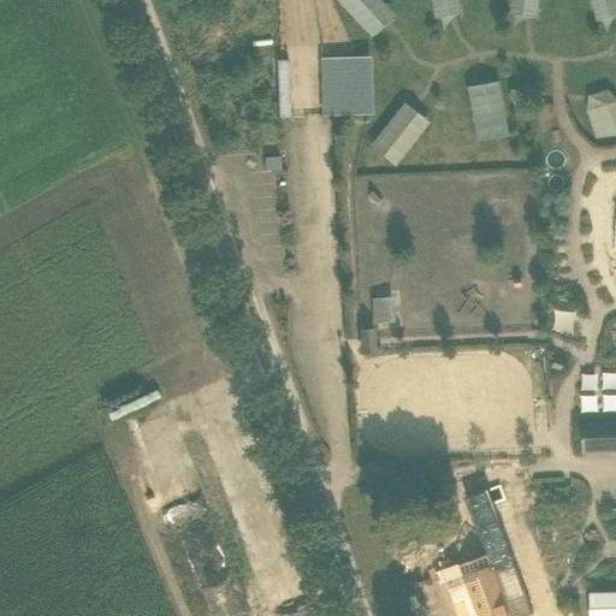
[(385,0),(337,0),(372,37),(397,13),(385,0)]
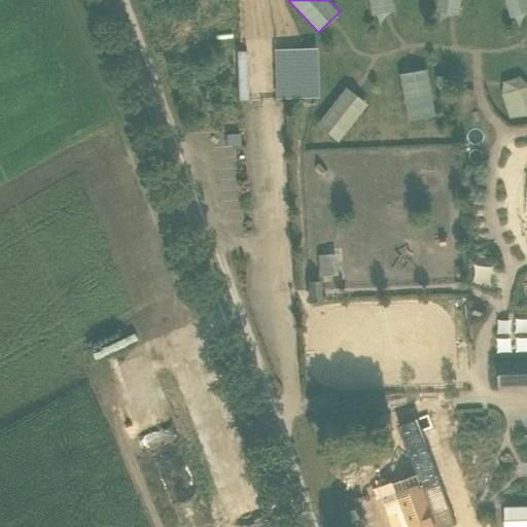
[(392,0),(369,0),(370,12),(393,11),(392,0)]
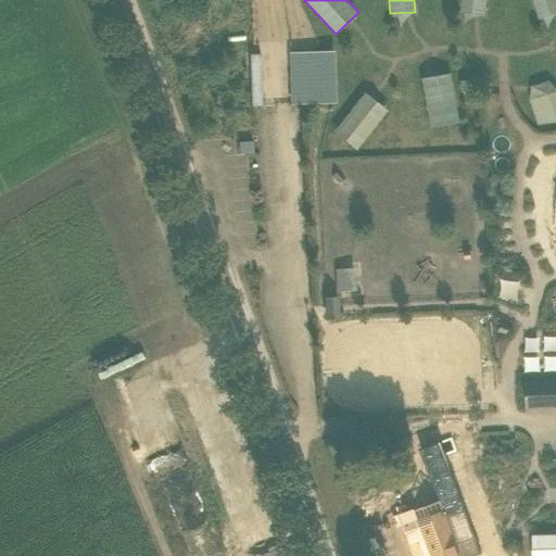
[(490,13),(490,0),(466,0),(465,11),(490,13)]
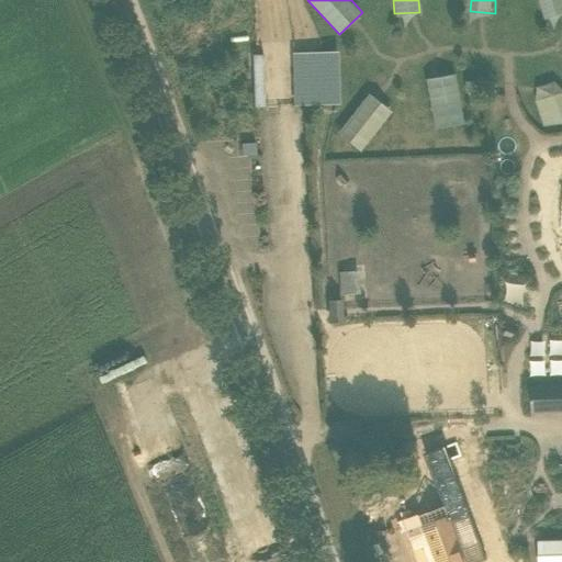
[(561,0),(540,0),(544,17),(561,12),(561,0)]
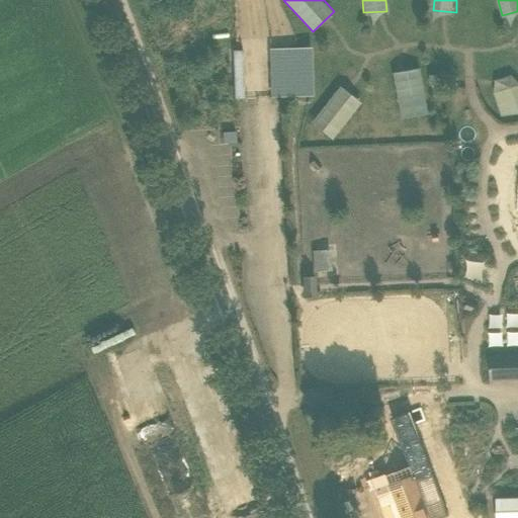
[(313,94),(312,46),(278,47),(280,95),(313,94)]
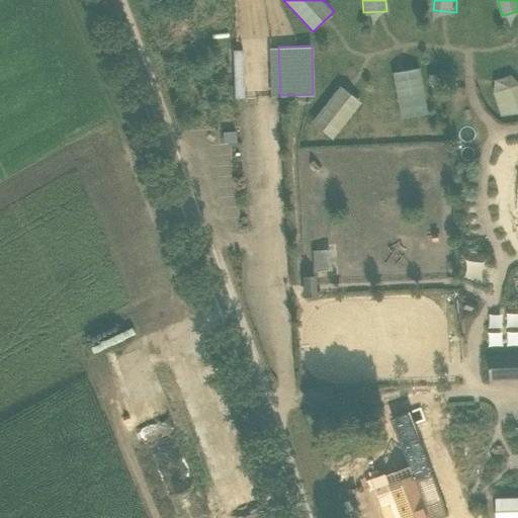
[(399,115),(427,114),(424,68),(397,69),(399,115)]
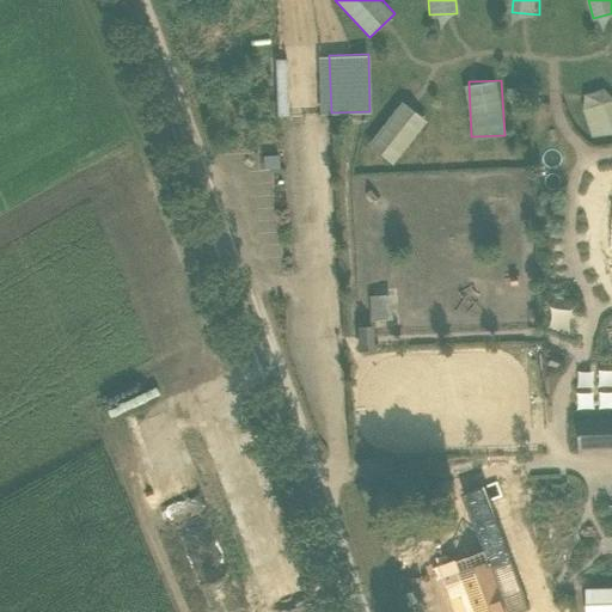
[(611,97),(609,86),(581,95),(593,136),(611,130),(611,97)]
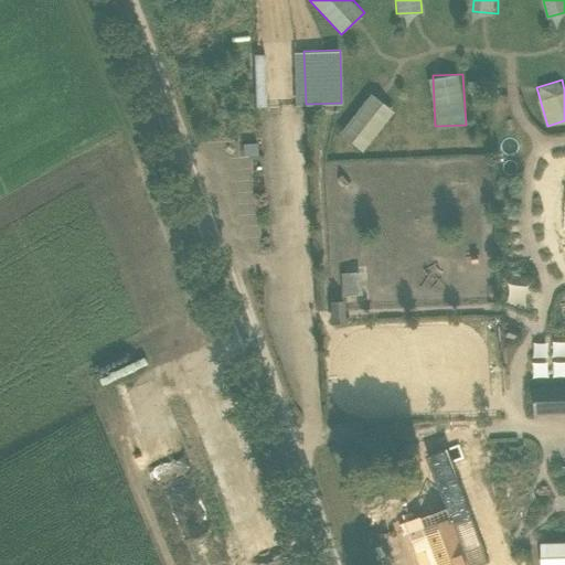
[(340,129),(363,150),(397,110),(374,91),(340,129)]
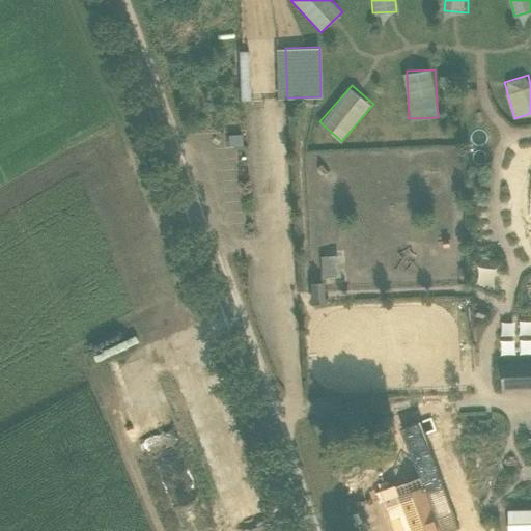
[(322,277),(341,277),(340,254),(322,255),(322,277)]
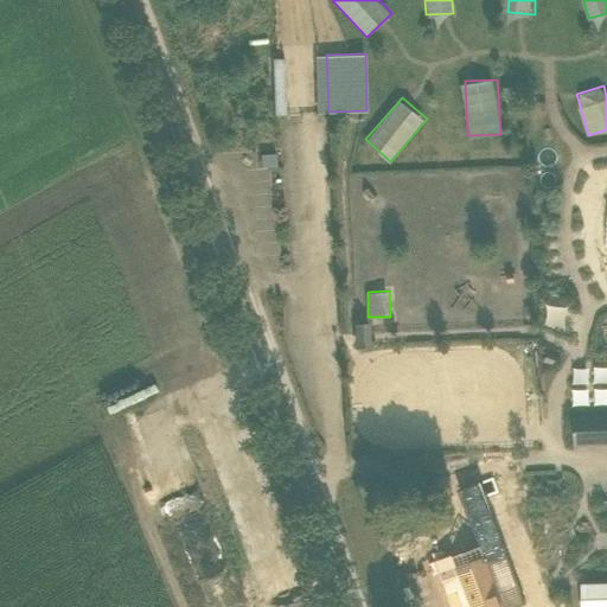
[(548,295),(542,321),(567,327),(573,301),(548,295)]
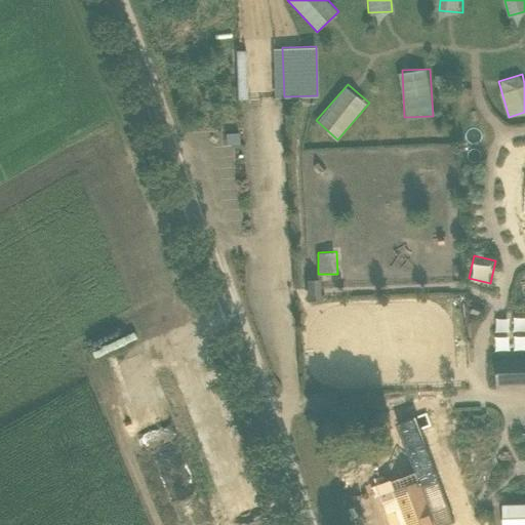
[(320,298),(319,279),(307,280),(308,298),(320,298)]
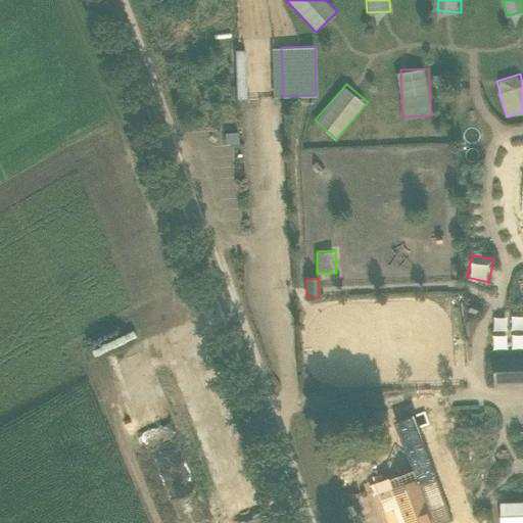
[(522,358),(494,360),(495,385),(522,383),(522,358)]
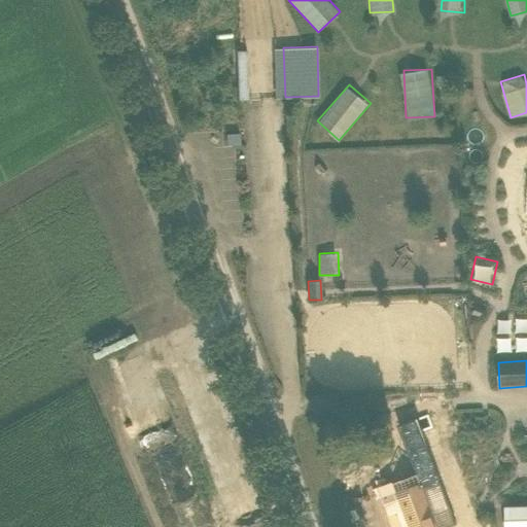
[(412,525),(472,505),(462,475),(448,479),(440,450),(393,464),(412,525)]
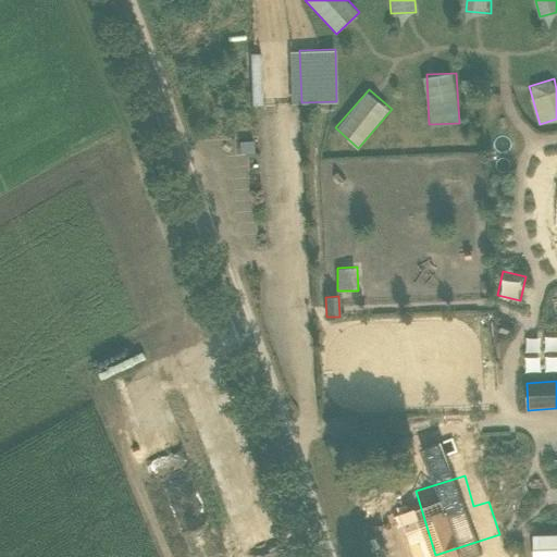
[(556,556),(556,535),(533,537),(534,556),(556,556)]
